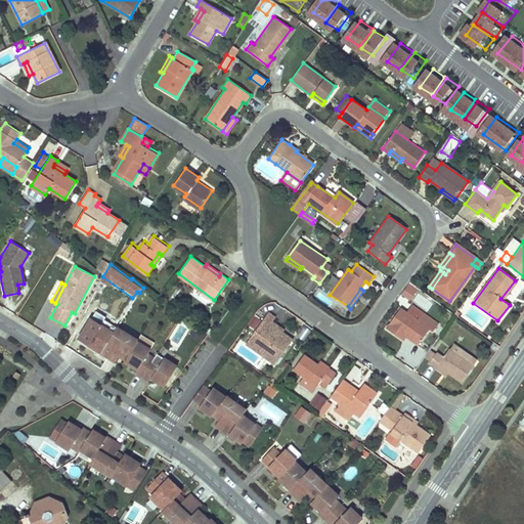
[(416,308),(409,315),(418,320),(423,313),(416,308)]
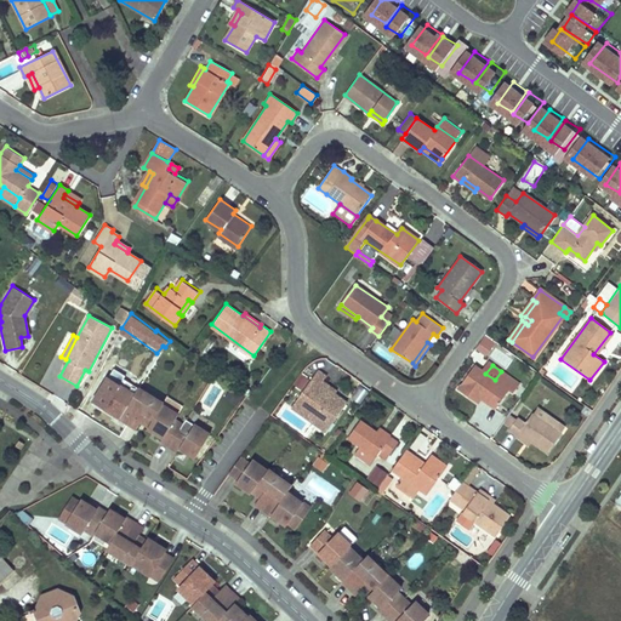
[(457,389),(469,398),(473,393),(480,398),(496,408),(508,391),(512,393),(519,383),(501,371),(495,380),(485,374),(474,366),(457,389)]
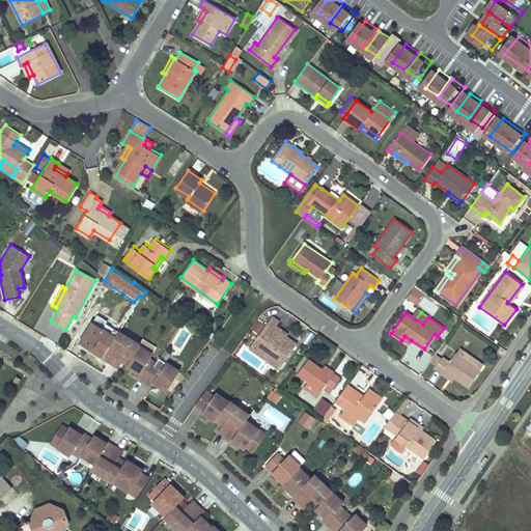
[(272,315),(253,340),(254,350),(262,348),(271,355),(272,362),(279,367),(296,343),(284,335),(281,333),(279,335),(272,330),(276,325),(279,320),(272,315)]
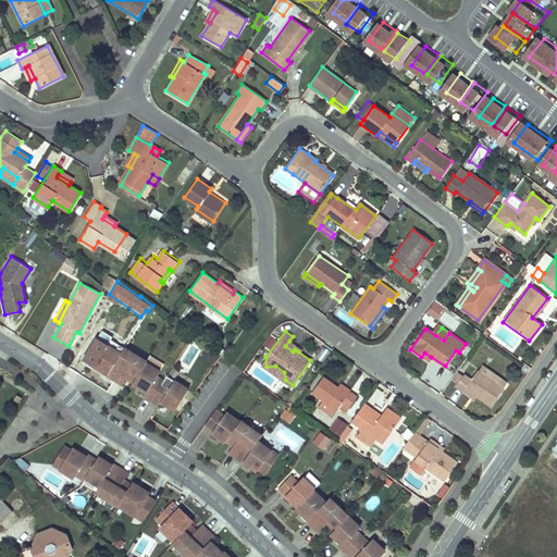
[(104,350),(107,345),(100,341),(97,345),(104,350)]
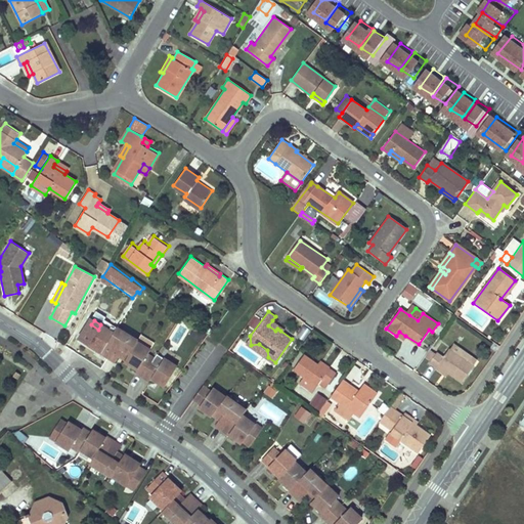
[(281,328),(272,320),(268,325),(275,331),(277,329),(280,331),(281,328)]
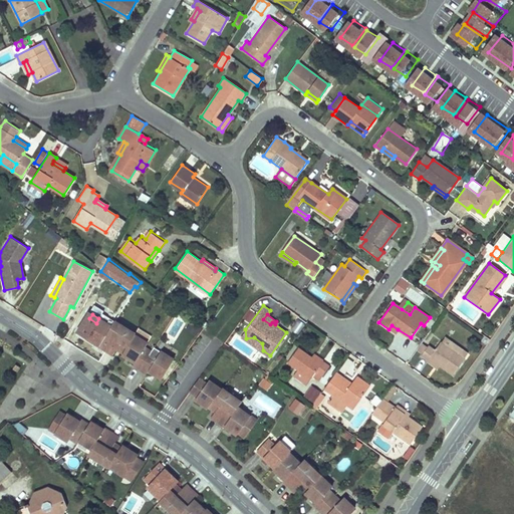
[(111,326),(98,318),(96,323),(89,318),(81,331),(88,335),(87,337),(99,345),(99,346),(105,350),(114,337),(107,333),(111,326)]
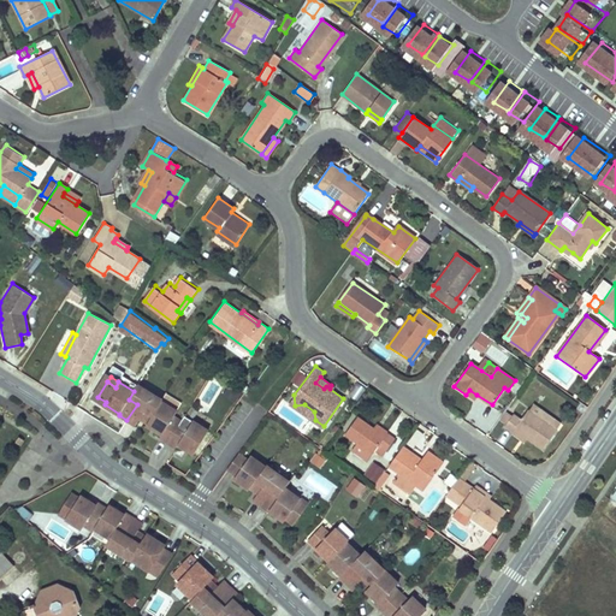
[(224,394),(237,401),(242,391),(229,384),(224,394)]
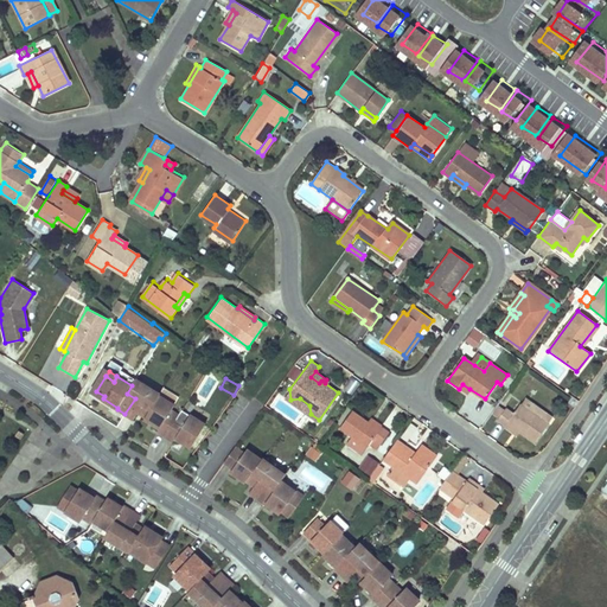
[(136,379),(132,385),(127,394),(135,398),(125,414),(134,420),(138,413),(141,407),(148,411),(159,395),(160,394),(136,379)]
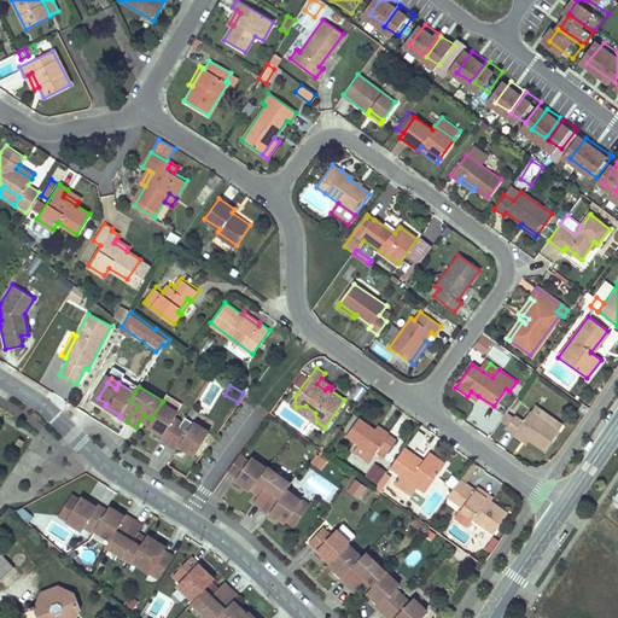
[(471,391),(467,396),(474,401),(478,396),(471,391)]
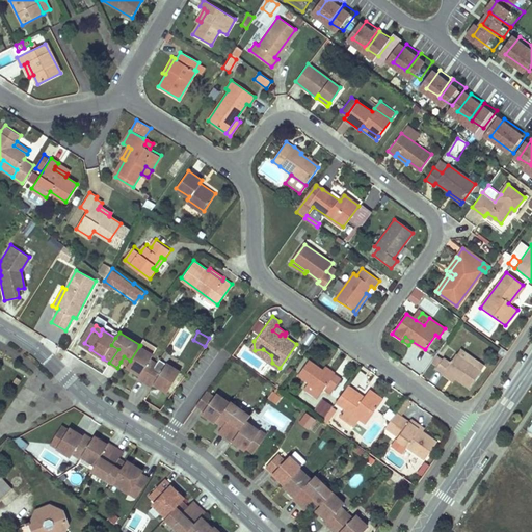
[(255,350),(254,341),(248,348),(277,370),(280,368),(272,363),(271,355),(263,349),(255,350)]
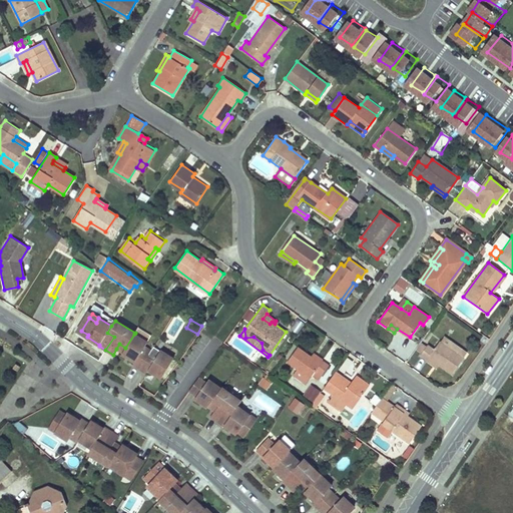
[(147,343),(134,334),(125,348),(122,353),(135,361),(133,364),(140,369),(151,351),(144,347),(147,343)]
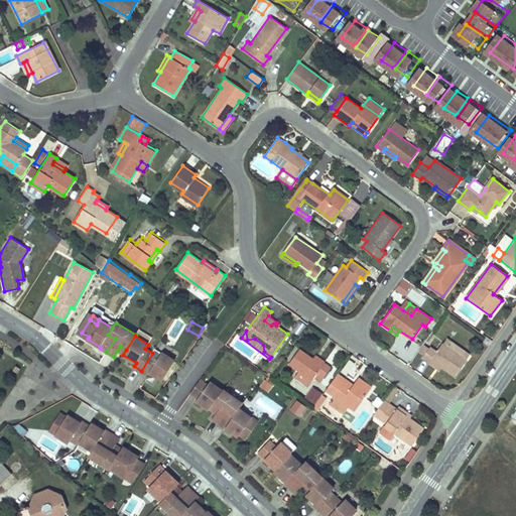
[(489,347),(492,341),(486,337),(482,341),(489,347)]
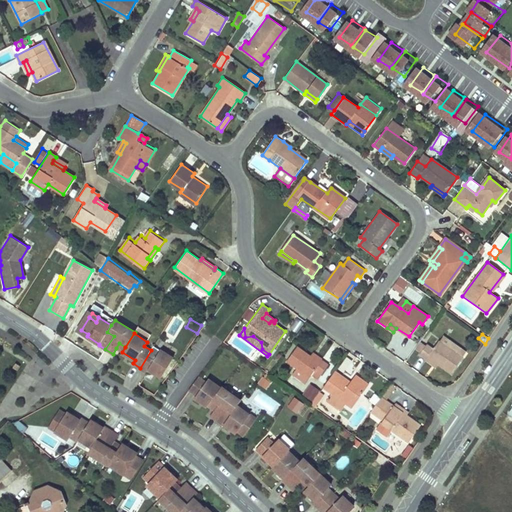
[(452,374),(463,357),(461,356),(465,350),(462,348),(458,354),(443,343),(447,337),(443,335),(439,340),(433,348),(427,344),(426,345),(421,353),(420,355),(427,360),(428,357),(439,365),(452,374)]
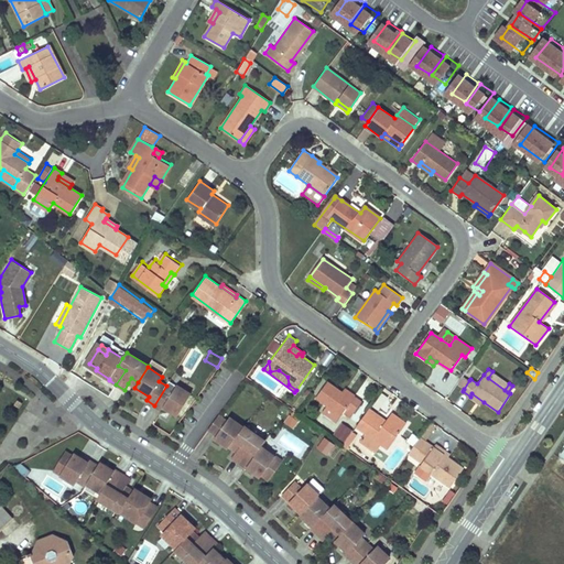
[(505,390),(509,383),(492,371),(488,378),(505,390)]
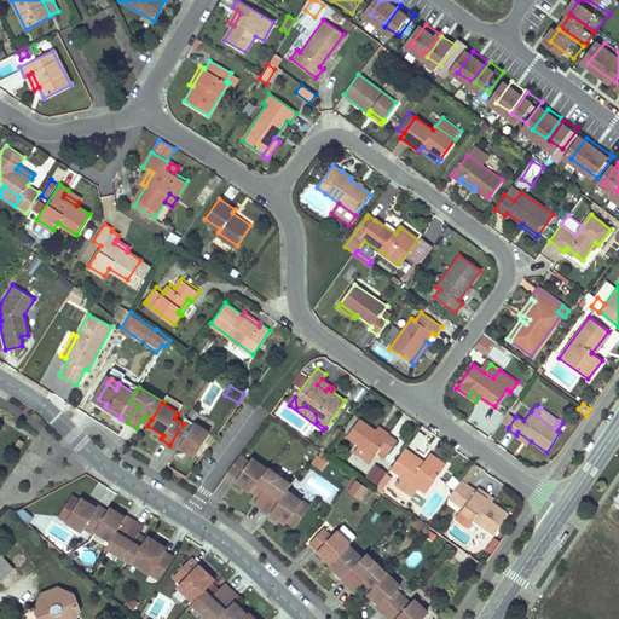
[(509,427),(515,417),(508,412),(502,421),(509,427)]
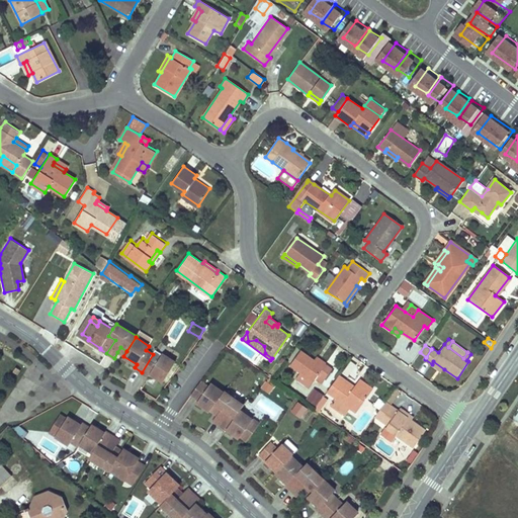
[(120,347),(117,352),(123,356),(126,351),(120,347)]
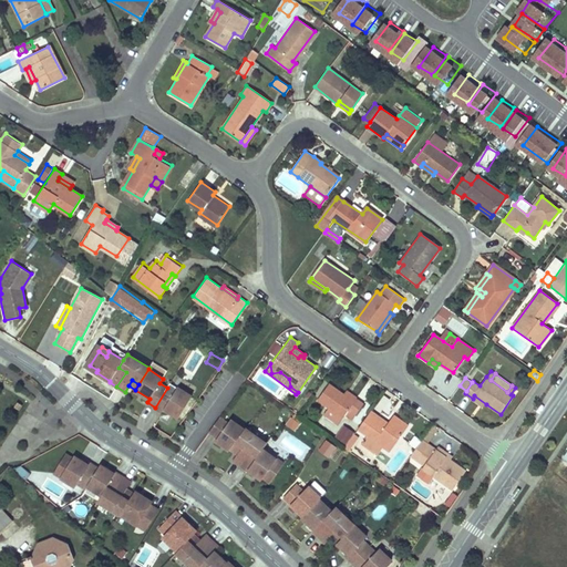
[(318,401),(329,409),(342,419),(348,411),(356,415),(364,402),(357,398),(354,401),(346,394),(330,383),(318,401)]
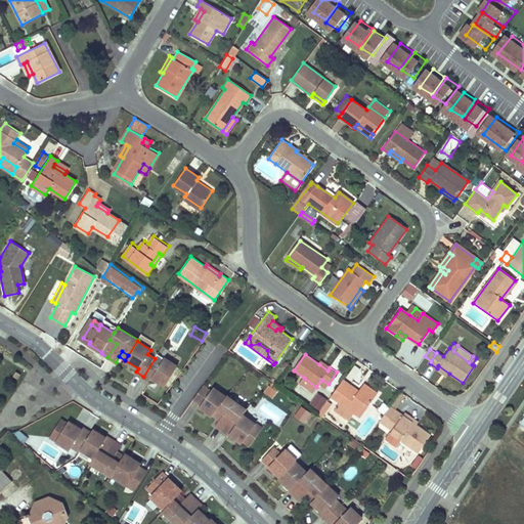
[(162,362),(155,358),(143,377),(150,381),(153,378),(166,386),(177,366),(164,358),(162,362)]
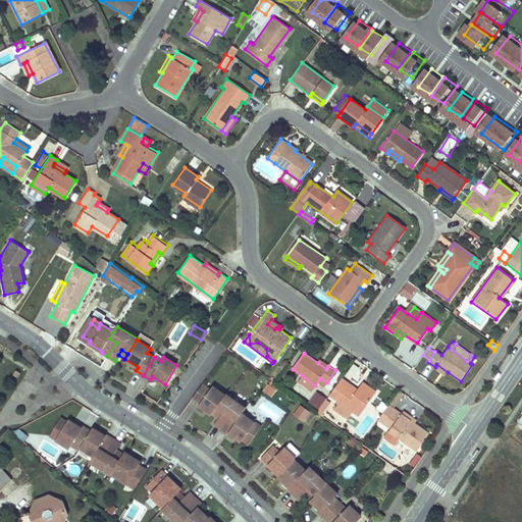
[(320,360),(318,363),(326,369),(328,366),(320,360)]
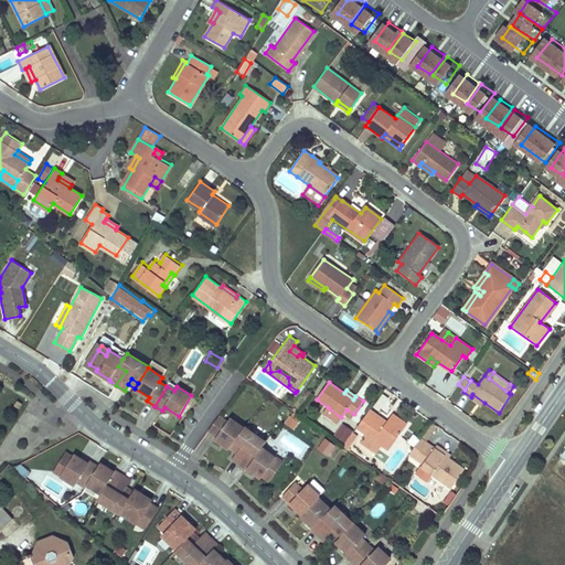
[(484,403),(472,394),(471,397),(482,405),(484,403)]
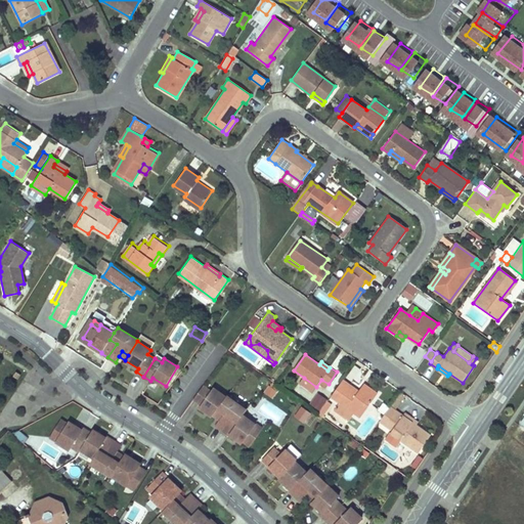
[(316,387),(304,378),(299,384),(312,393),(316,387)]
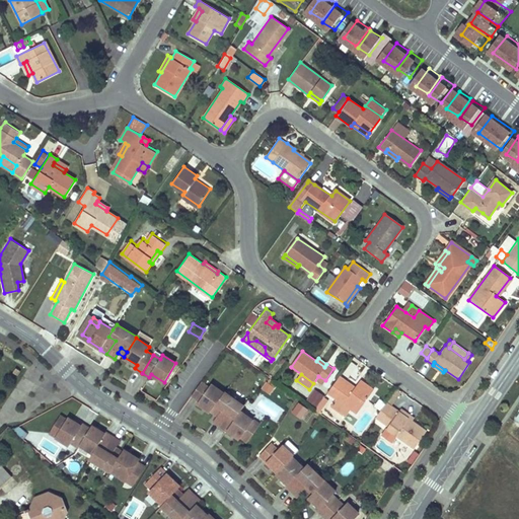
[(339,377),(327,392),(337,398),(351,409),(357,413),(374,389),(360,380),(354,388),(339,377)]
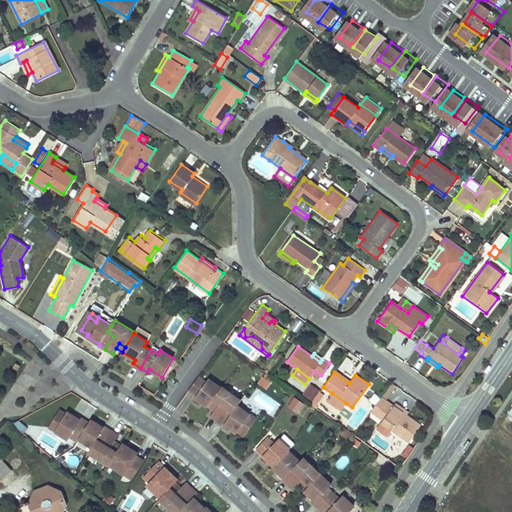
[(206,382),(199,377),(189,389),(197,395),(195,397),(208,406),(208,405),(212,401),(212,400),(221,387),(208,378),(206,382)]
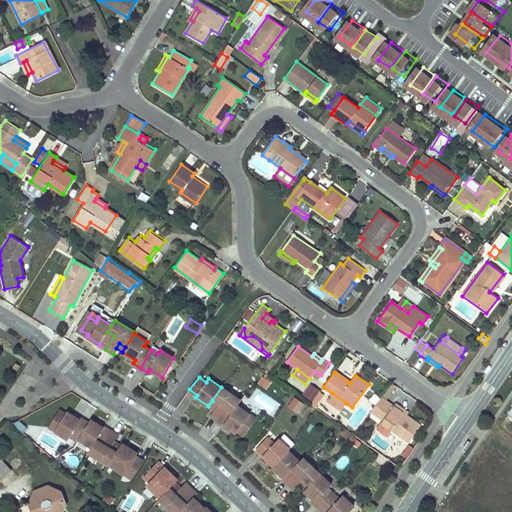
[(386,389),(392,393),(396,387),(391,383),(386,389)]
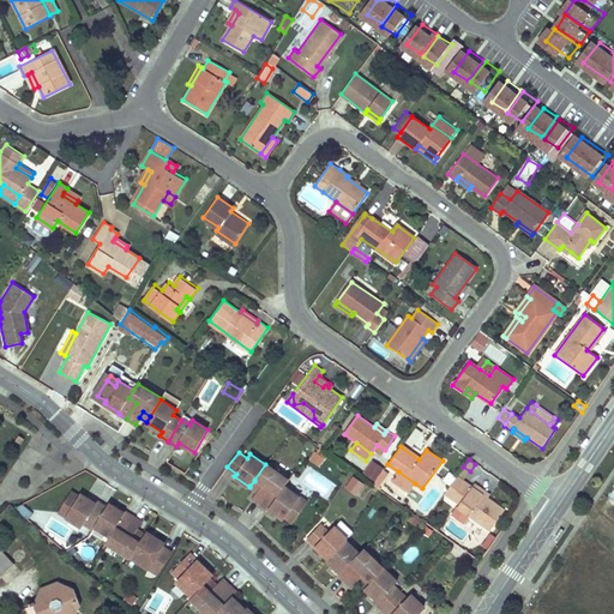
[(375,481),(385,469),(374,461),(365,474),(375,481)]
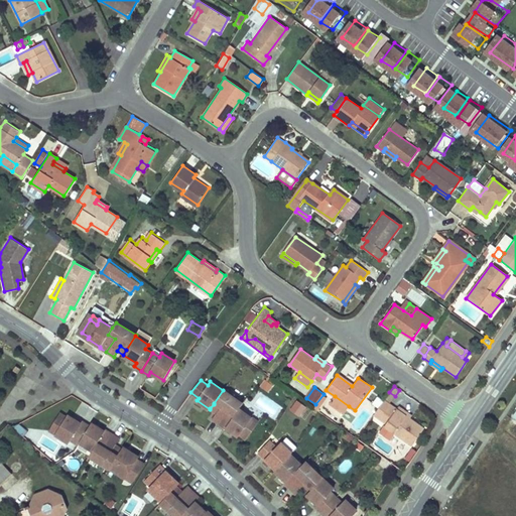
[(243,403),(224,389),(223,390),(214,403),(214,404),(220,408),(217,413),(213,418),(219,423),(228,411),(235,415),(240,408),(243,403)]
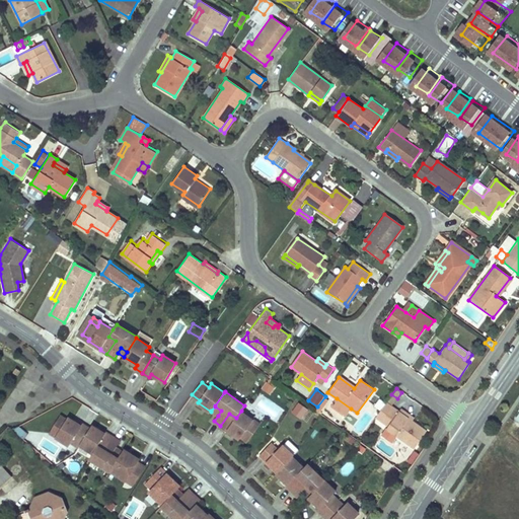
[(391,405),(397,398),(391,394),(386,401),(391,405)]
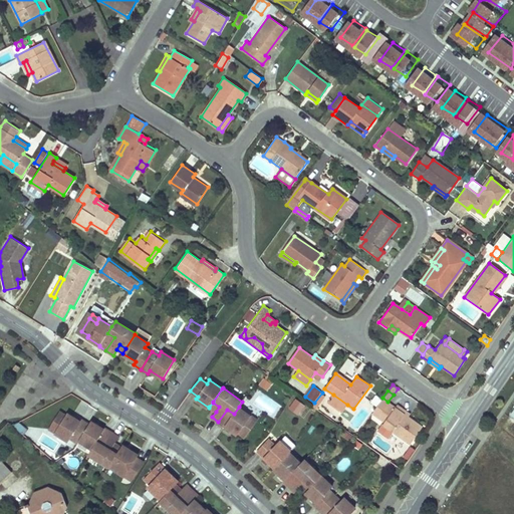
[(314,403),(312,406),(317,409),(327,396),(322,392),(322,393),(314,403)]
